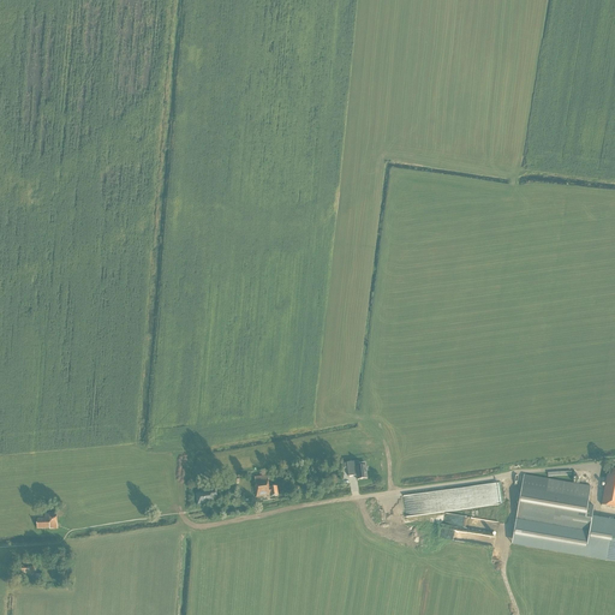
[(368,478),(365,466),(359,467),(358,461),(346,463),(348,477),(350,477),(350,476),(353,476),(354,476),(357,475),(357,481),(368,478)]
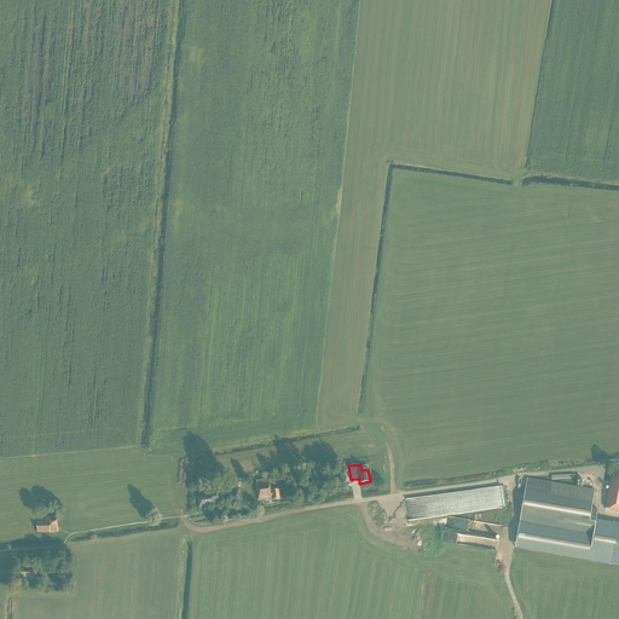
[(618,510),(618,473),(613,472),(612,478),(611,478),(606,508),(618,510)]
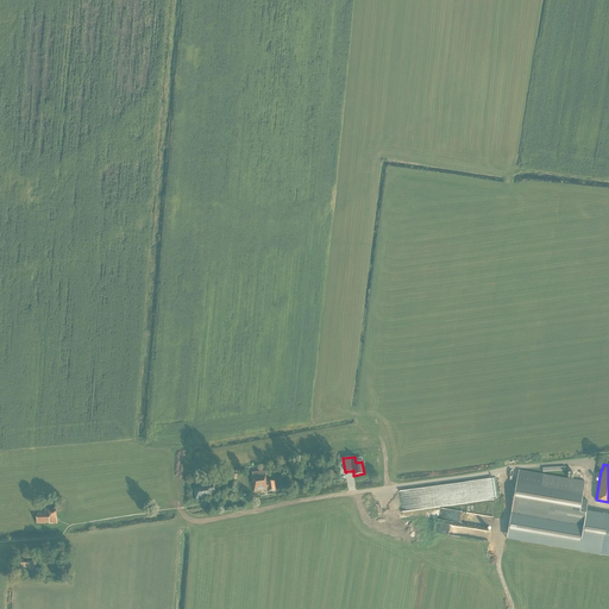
[(582,500),(585,482),(519,470),(508,538),(608,556),(608,514),(586,512),(588,501),(582,500)]
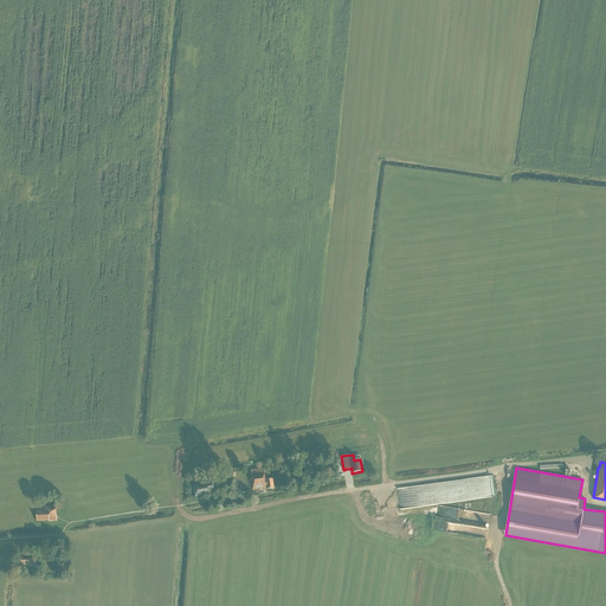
[(268,490),(275,489),(274,479),(266,481),(264,469),(251,470),(251,475),(252,479),(251,479),(252,490),(268,488),(268,490)]
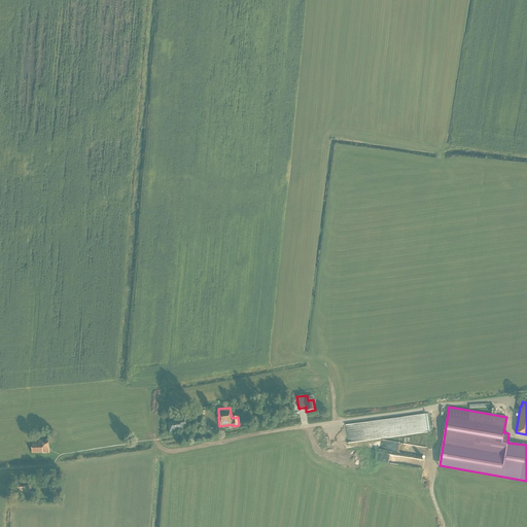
[(182,420),(177,421),(177,422),(174,422),(173,422),(168,422),(169,432),(176,431),(176,430),(179,429),(179,431),(183,430),(183,425),(187,425),(186,417),(181,417),(182,420)]
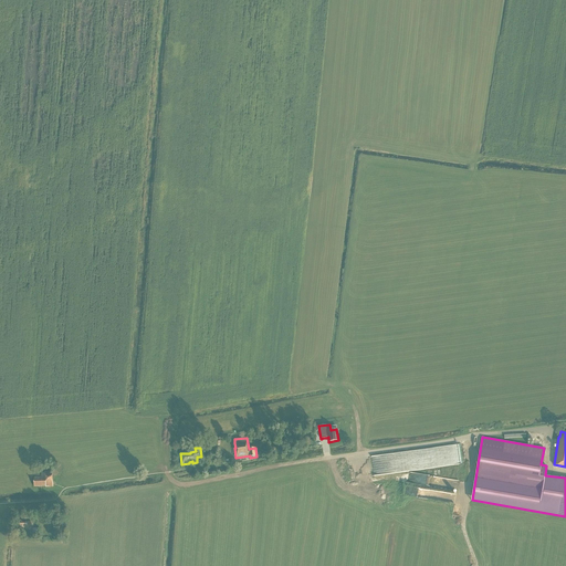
[(45,486),(53,486),(53,475),(52,475),(52,472),(45,472),(45,475),(45,478),(39,479),(39,480),(33,480),(34,486),(45,486)]
